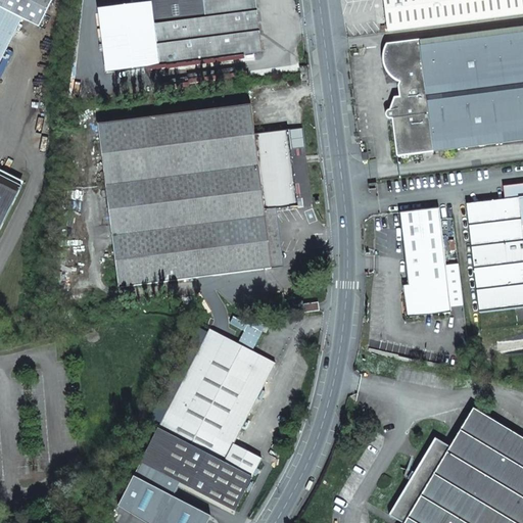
[(0,0),(0,235),(22,192),(0,177),(0,64),(24,18),(39,26),(40,25),(52,31),(59,17),(47,10),(51,0),(0,0)]
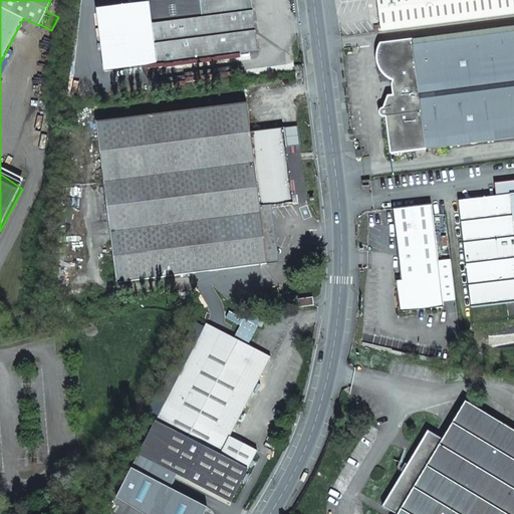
[(149,0),(158,64),(258,51),(251,0),(149,0)]
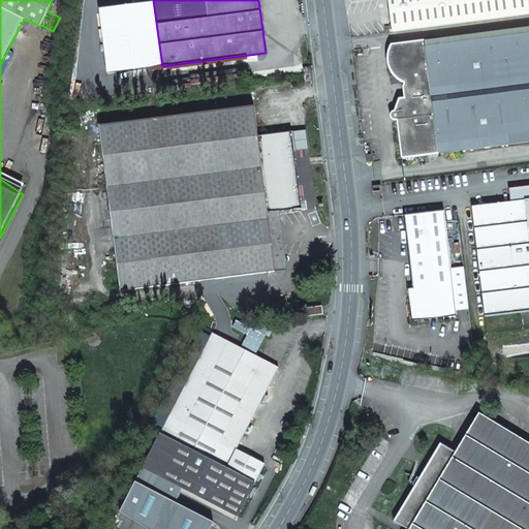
[(528,13),(528,0),(387,0),(393,32),(528,13)]
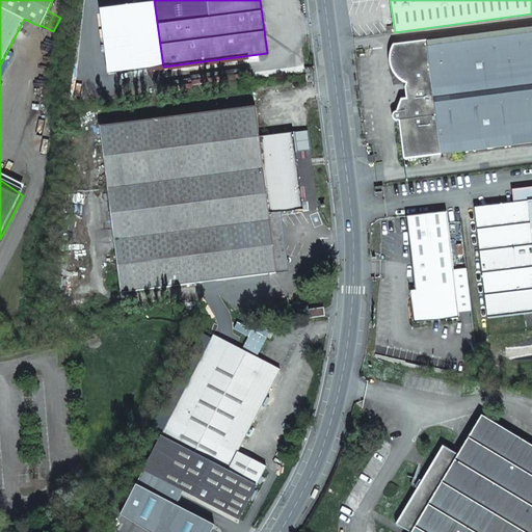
[(398,79),(402,82),(404,83),(406,99),(401,100),(397,112),(395,112),(394,113),(393,114),(393,116),(393,118),(394,120),(395,121),(397,121),(399,121),(404,159),(531,142),(531,27),(394,45),(392,49),(390,54),(390,57),(390,60),(390,65),(392,71),(393,73),(395,76),(398,79)]
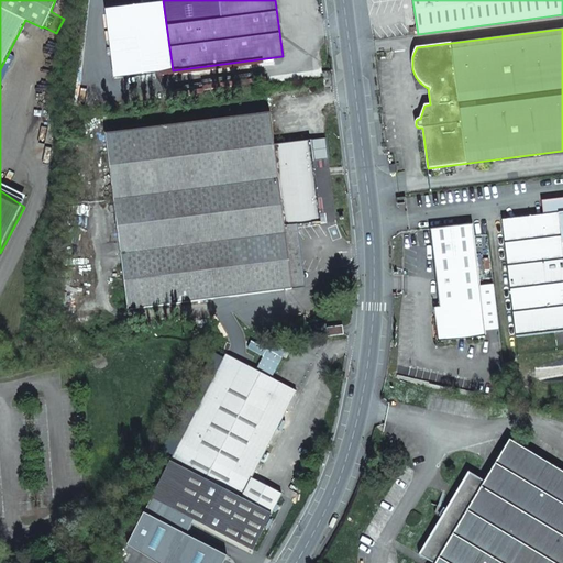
[(332,86),(331,70),(322,72),(324,87),(332,86)]
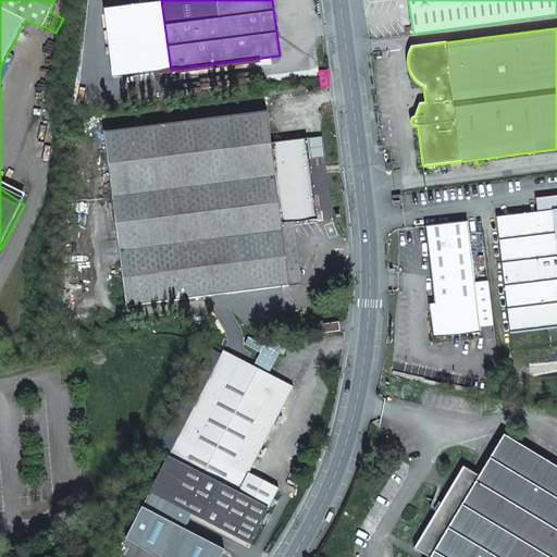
[(265,288),(280,287),(289,286),(282,224),(294,222),(316,219),(306,139),(271,144),(268,112),(104,133),(126,307),(265,288)]
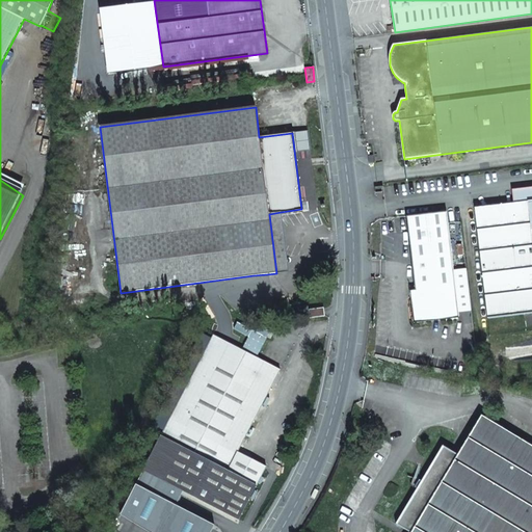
[(375,195),(383,194),(382,187),(375,188),(375,195)]
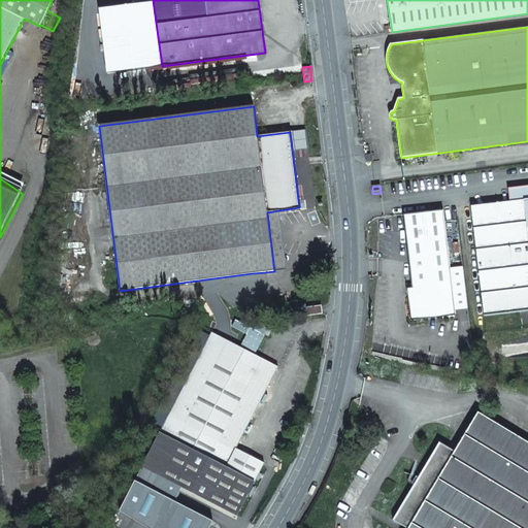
[(527,186),(507,189),(508,202),(471,207),(484,317),(527,310),(527,186)]
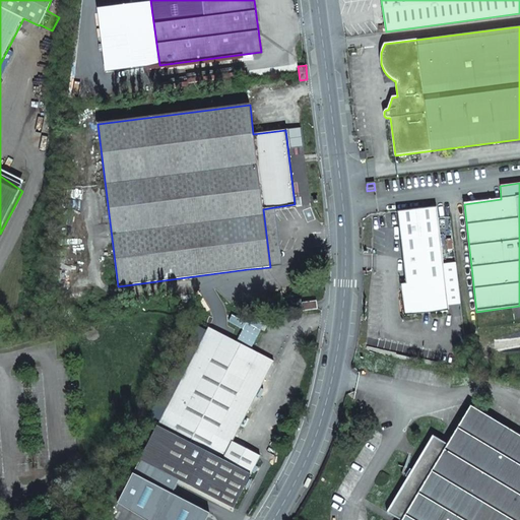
[(404,315),(449,310),(444,271),(448,270),(448,265),(443,265),(436,208),(399,213),(405,283),(400,284),(404,315)]
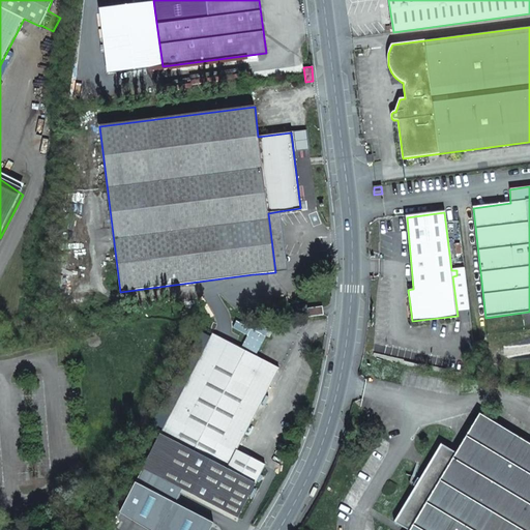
[(323,306),(308,308),(310,316),(324,314),(323,306)]
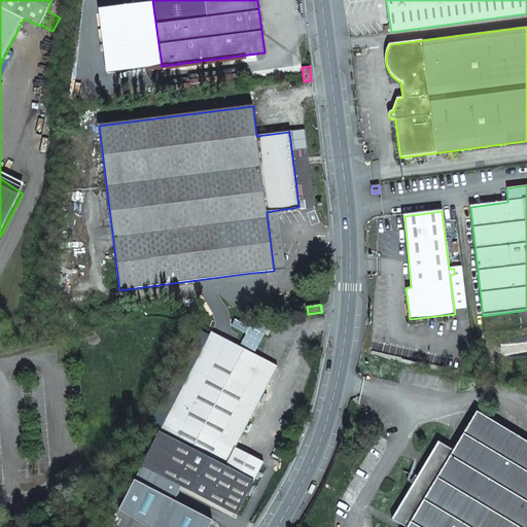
[(277,366),(211,332),(116,513),(141,526),(209,526),(219,508),(235,517),(262,463),(234,449),(277,366)]
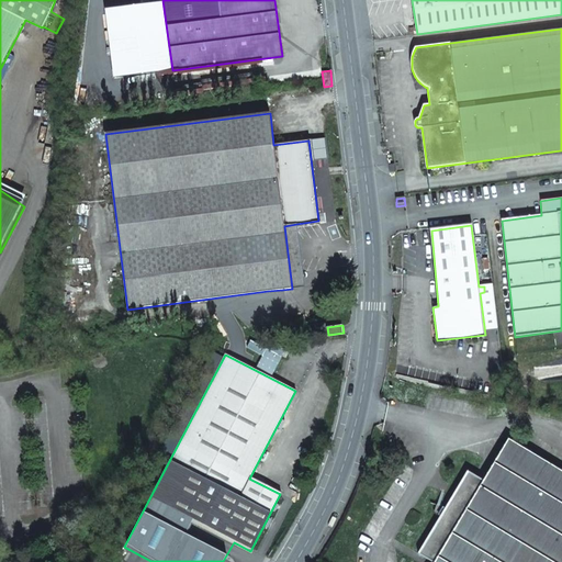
[(561,561),(561,472),(507,439),(482,482),(468,472),(418,555),(428,561),(561,561)]
